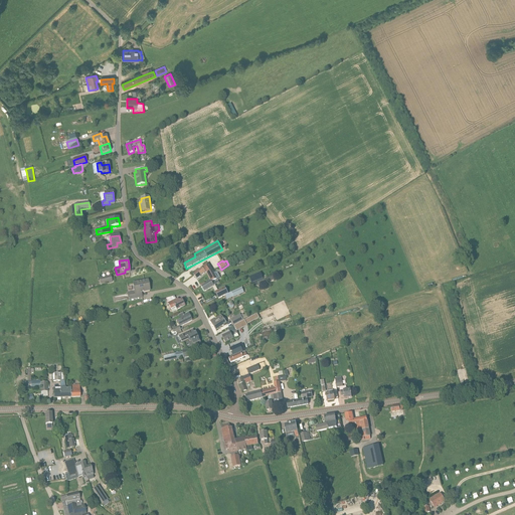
[(208,275),(212,282),(213,281),(220,278),(217,272),(214,273),(209,265),(194,276),(197,280),(206,273),(208,275)]
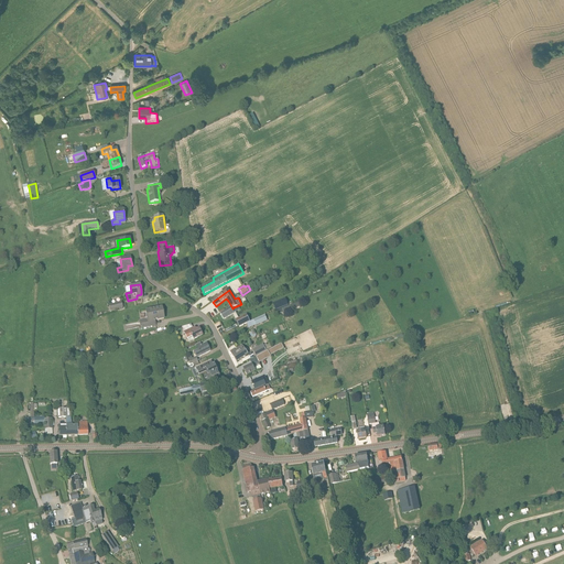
[(284,299),(273,303),(275,311),(288,305),(284,299)]
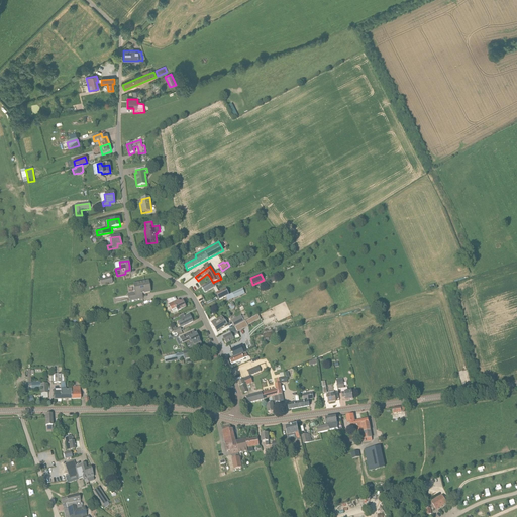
[(101,285),(112,283),(111,277),(100,280),(101,285)]
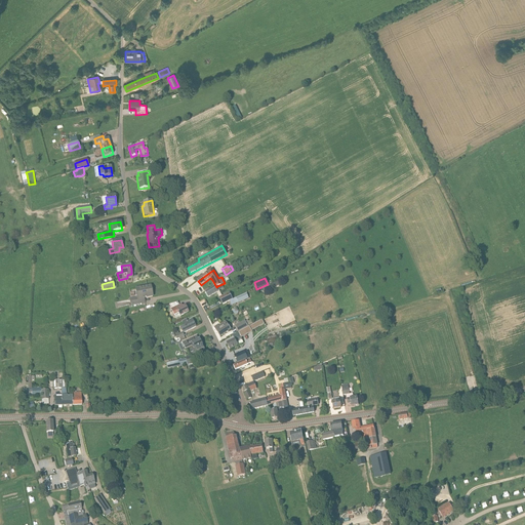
[(145,298),(148,297),(153,296),(151,286),(135,289),(136,297),(129,299),(130,306),(146,304),(145,298)]
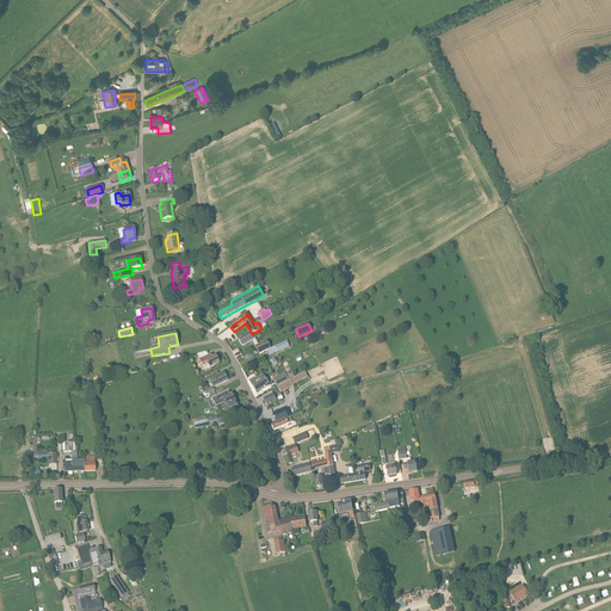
[(258,345),(255,339),(254,339),(253,339),(252,337),(251,335),(250,334),(242,338),(239,340),(242,346),(252,340),(253,344),(259,355),(271,349),(266,340),(258,345)]
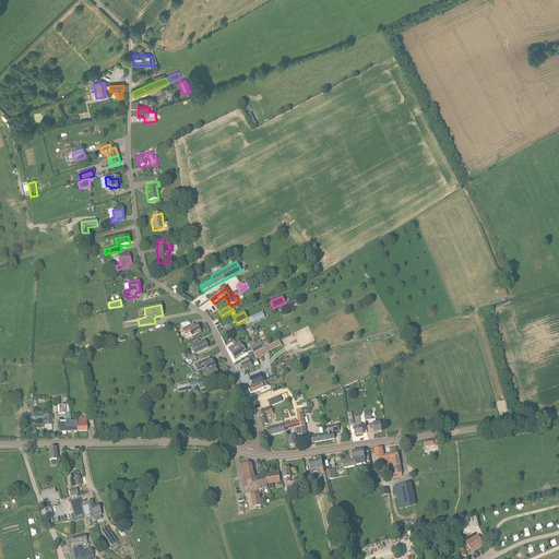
[(251,318),(253,322),(253,323),(254,323),(264,318),(262,312),(251,318)]
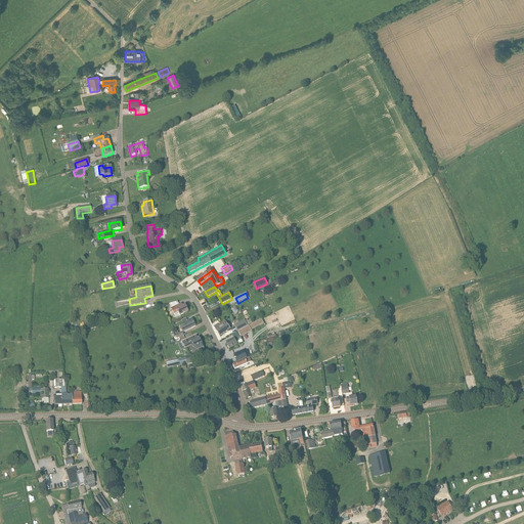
[(185,305),(180,307),(178,302),(169,304),(174,315),(176,318),(180,316),(180,315),(188,311),(185,305)]
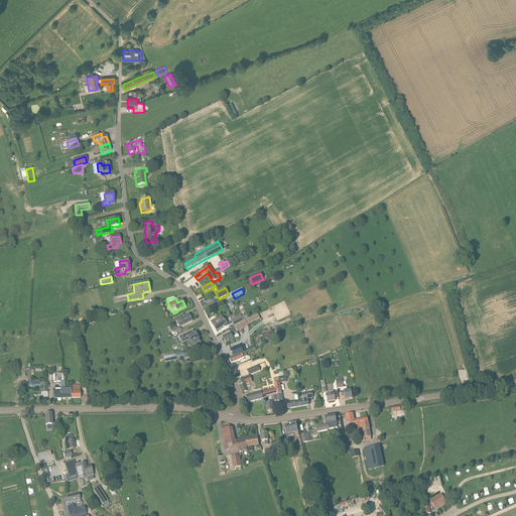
[(180,319),(177,321),(180,328),(188,324),(192,321),(189,313),(184,316),(183,313),(178,315),(180,319)]
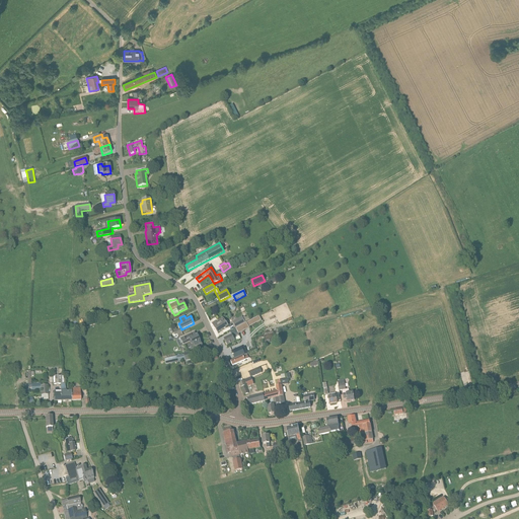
[(240,325),(245,323),(242,318),(242,317),(232,322),(235,328),(240,325)]
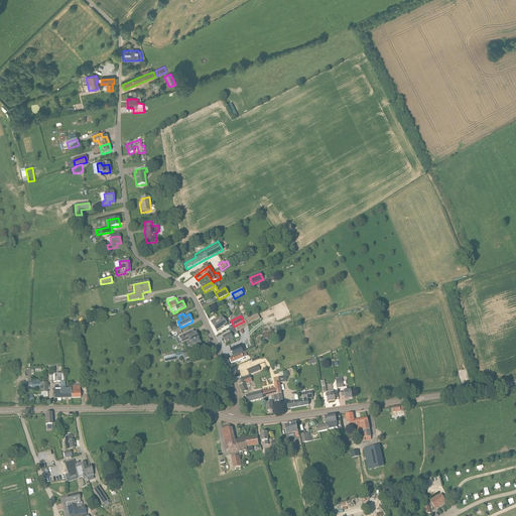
[(221,329),(227,325),(222,316),(218,318),(215,320),(214,319),(211,321),(217,331),(221,329)]
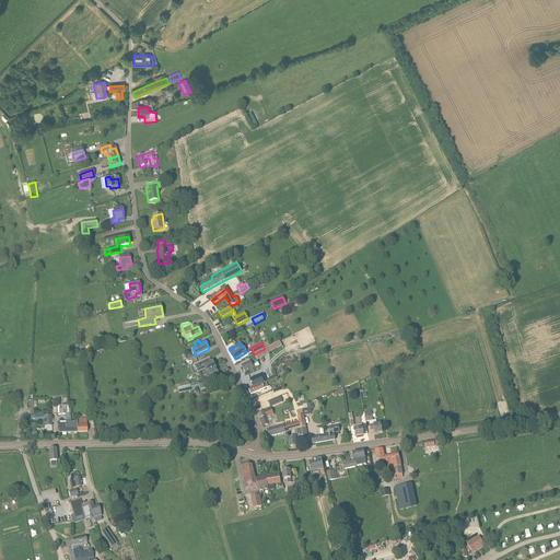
[(258,363),(256,358),(255,354),(248,358),(251,363),(247,364),(242,366),(245,373),(254,369),(259,366),(258,363)]
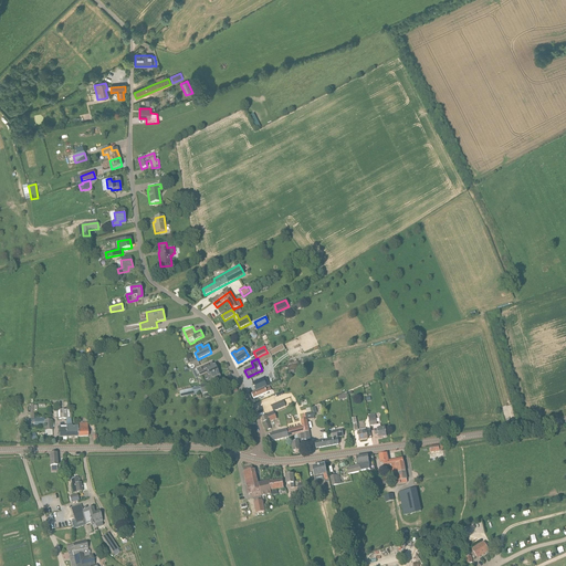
[(197,369),(200,377),(207,374),(208,374),(208,375),(209,375),(210,375),(213,381),(216,380),(221,377),(216,365),(213,366),(212,363),(197,369)]
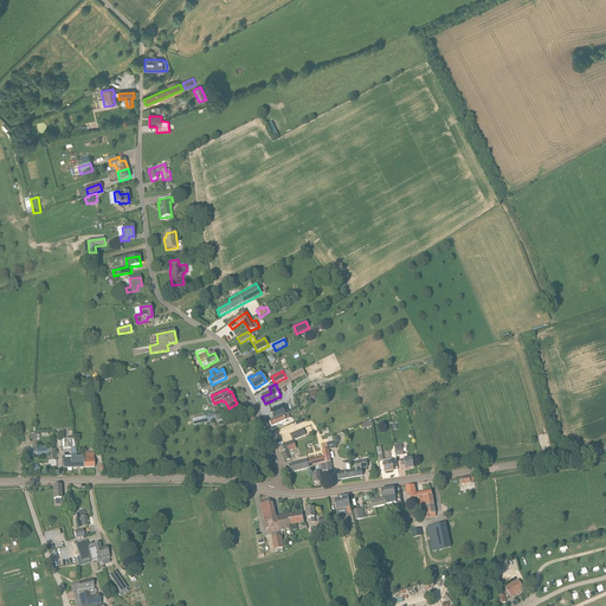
[(308,393),(310,403),(322,400),(320,391),(308,393)]
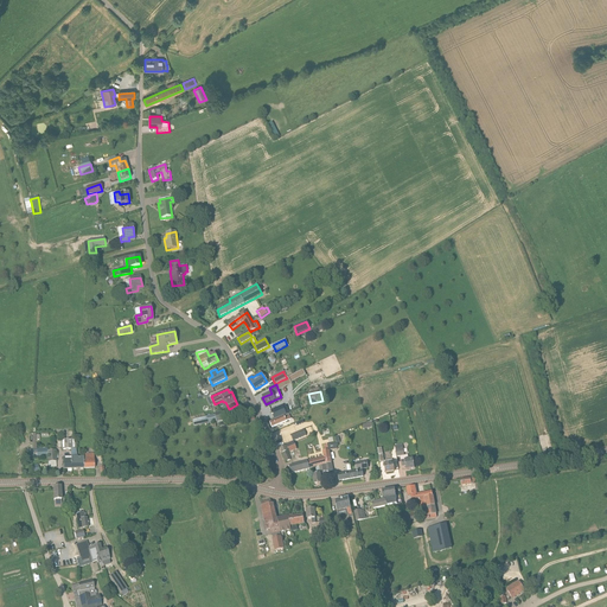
[(283,407),(282,406),(270,411),(275,421),(287,415),(286,415),(289,413),(286,406),(283,407)]
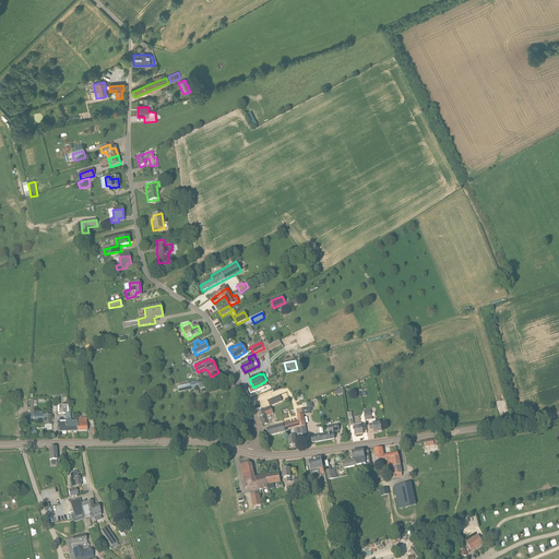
[(198,380),(198,382),(197,382),(199,388),(200,389),(206,388),(204,379),(198,380)]
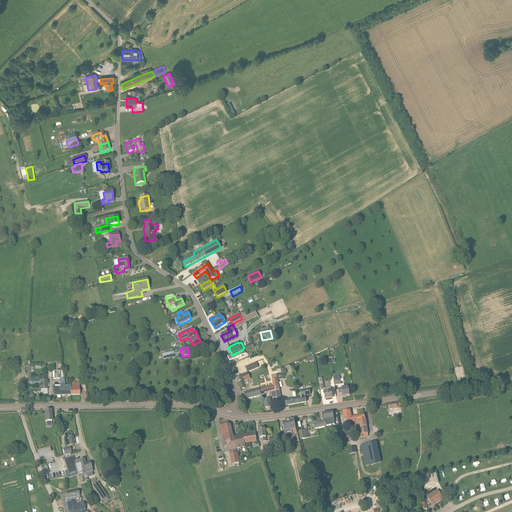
[(182,355),(180,350),(162,354),(162,355),(164,359),(178,356),(182,355)]
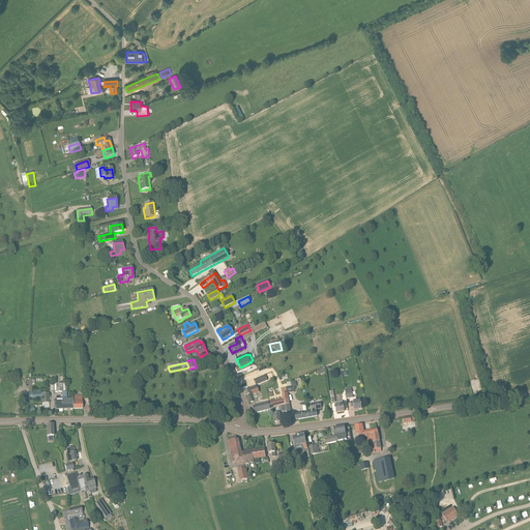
[(237,374),(251,367),(255,365),(253,362),(236,370),(237,374)]
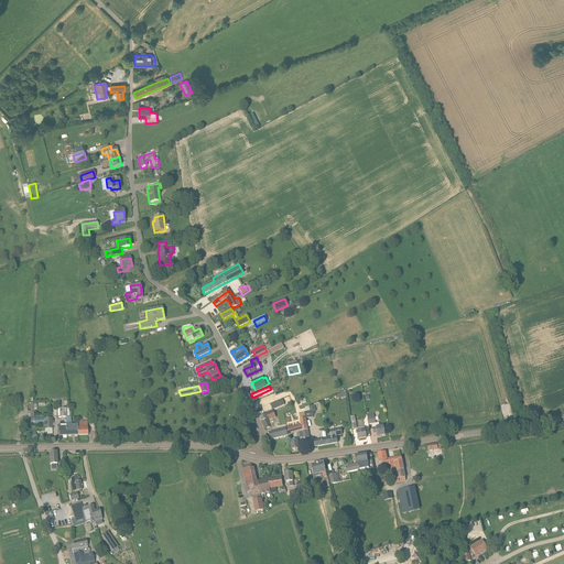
[(272,410),(281,407),(279,400),(270,403),(272,410)]
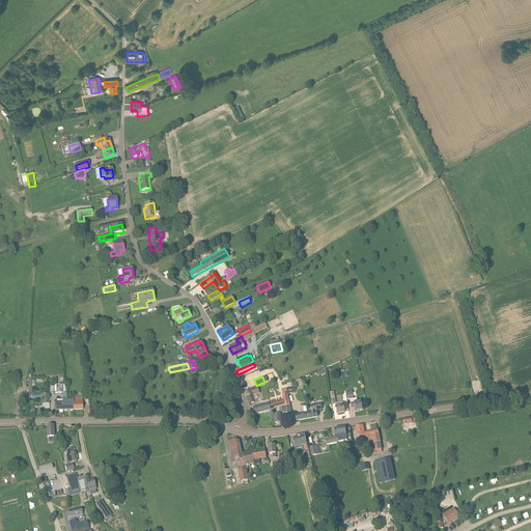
[(43,395),(42,392),(42,391),(32,392),(31,380),(28,380),(29,393),(24,394),(24,401),(32,400),(32,397),(49,397),(49,394),(43,395)]
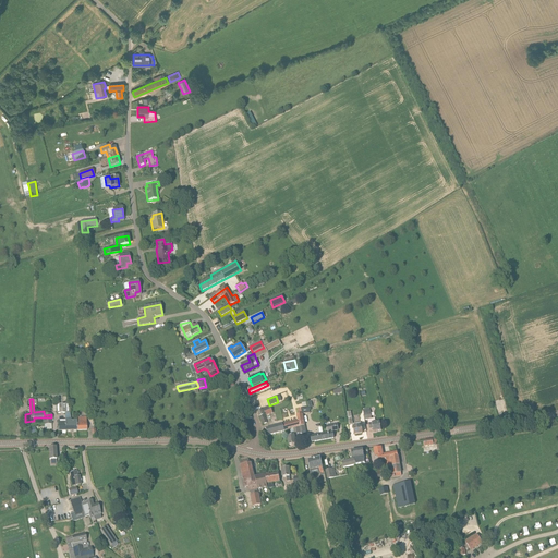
[(77,431),(76,421),(71,421),(69,404),(59,404),(57,404),(56,404),(56,413),(65,413),(65,421),(65,432),(77,431)]
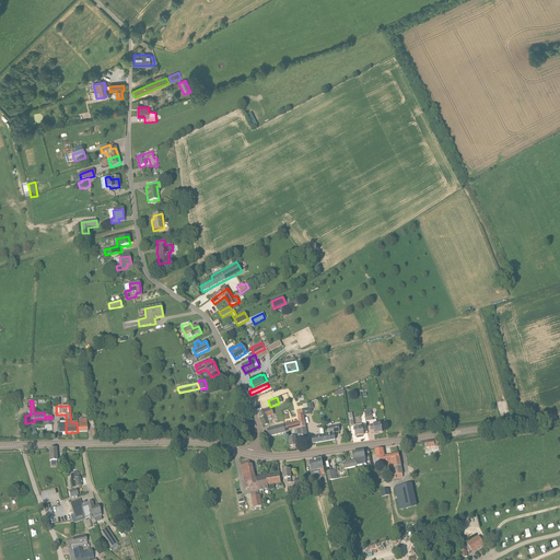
[(264,410),(267,418),(273,415),(271,407),(264,410)]
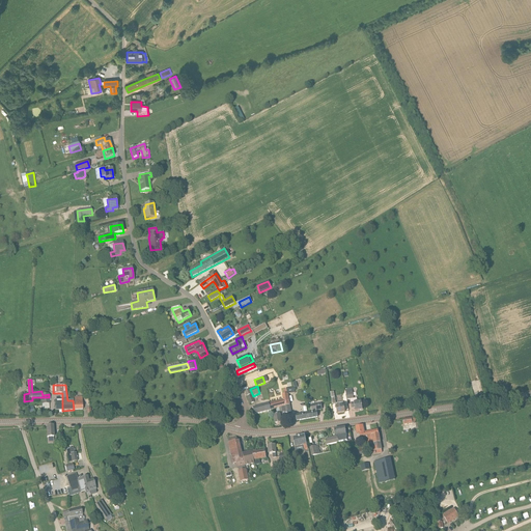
[(289,401),(288,394),(295,393),(294,388),(283,390),(284,395),(282,395),(283,400),(253,409),(255,415),(280,408),(284,407),(283,402),(289,401)]
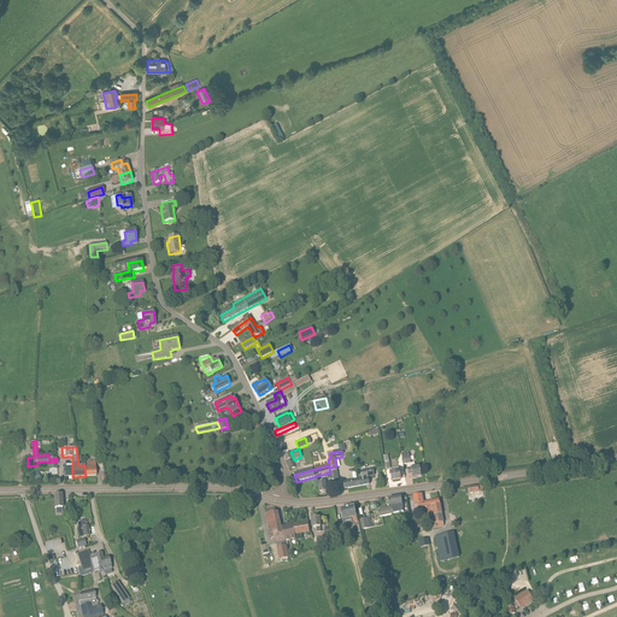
[(401,452),(401,457),(403,464),(407,464),(411,463),(410,456),(409,452),(401,452)]
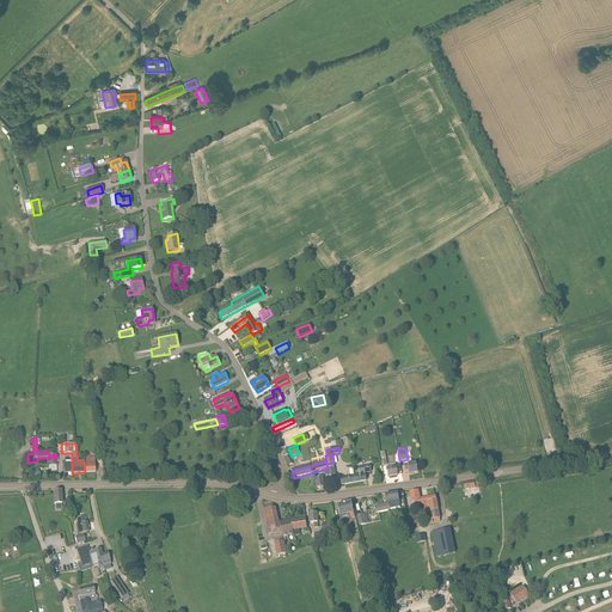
[(386,465),(385,454),(385,452),(380,452),(383,466),(387,465),(387,467),(389,477),(397,476),(396,466),(396,464),(386,465)]
